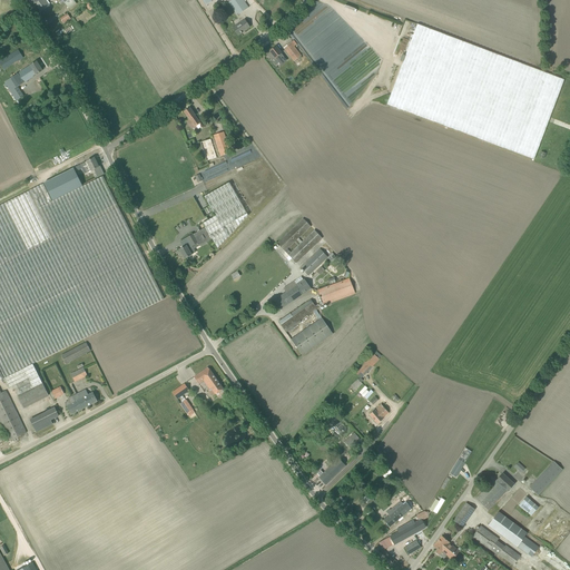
[(47,0),(29,0),(32,5),(36,3),(39,8),(41,12),(49,7),(48,6),(50,3),(47,0)]
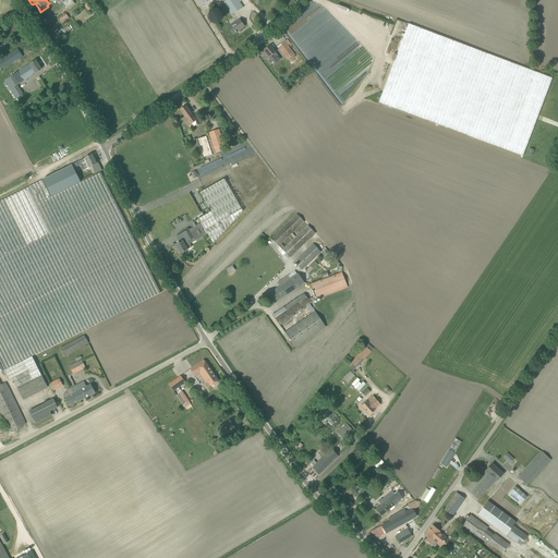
[(75,4),(72,0),(67,0),(63,3),(68,9),(75,4)]
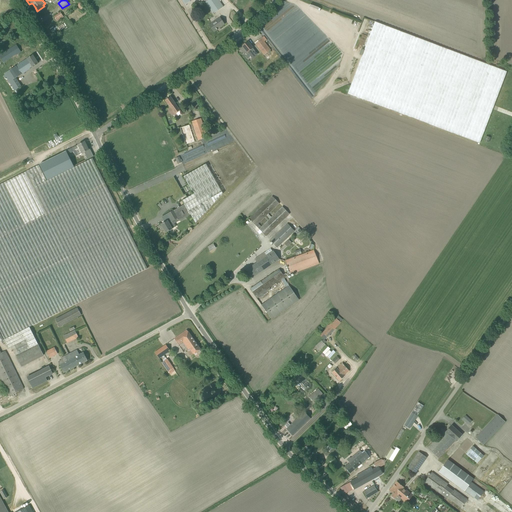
[(223,7),(218,0),(208,0),(205,2),(213,14),(223,7)]
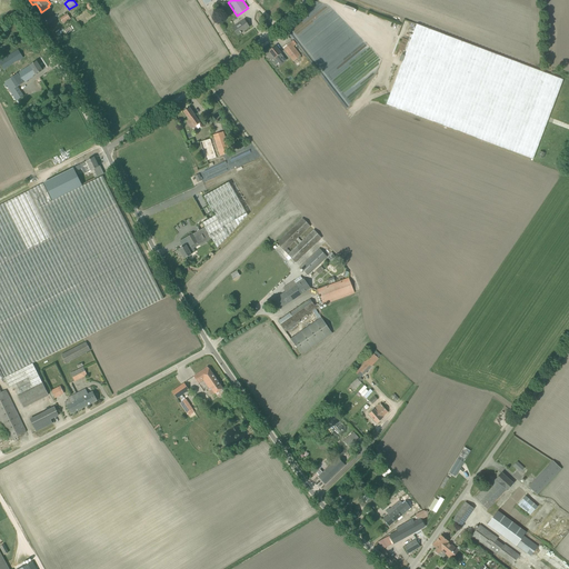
[(568,0),(565,0),(555,53),(567,56),(566,59),(568,59),(568,0)]
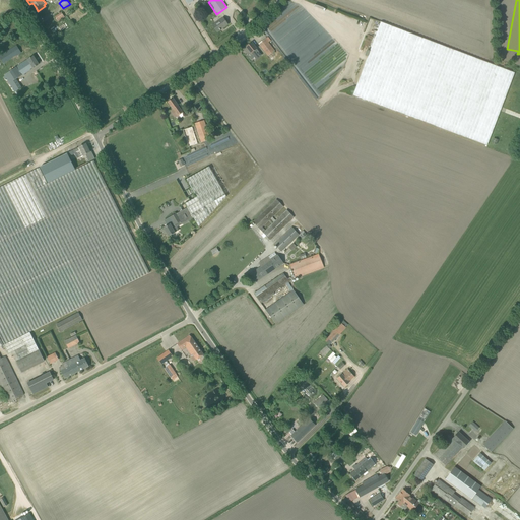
[(55,17),(58,22),(65,17),(62,12),(55,17)]
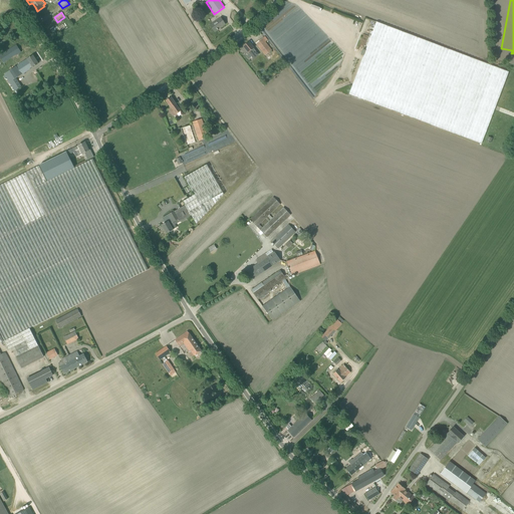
[(214,32),(225,24),(221,18),(210,25),(214,32)]
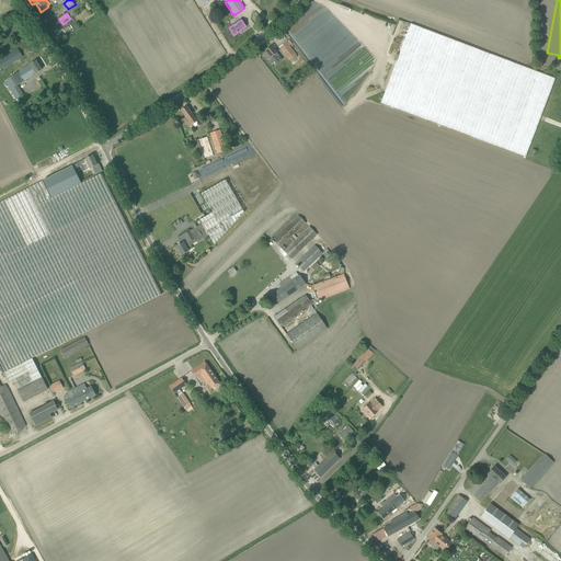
[(526,157),(541,115),(556,79),(411,24),(397,61),(381,102),(526,157)]
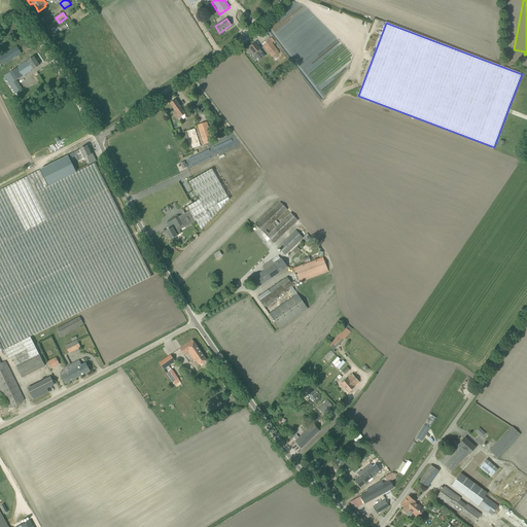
[(272,43),(275,41),(272,37),(269,39),(262,44),(273,57),(276,54),(277,55),(279,54),(278,51),(279,51),(272,43)]
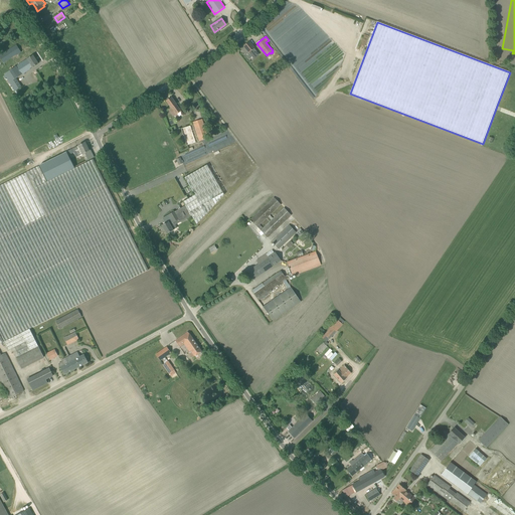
[(245,54),(248,52),(250,51),(253,54),(256,52),(253,48),(254,48),(249,42),(244,46),(244,47),(241,49),(245,54)]
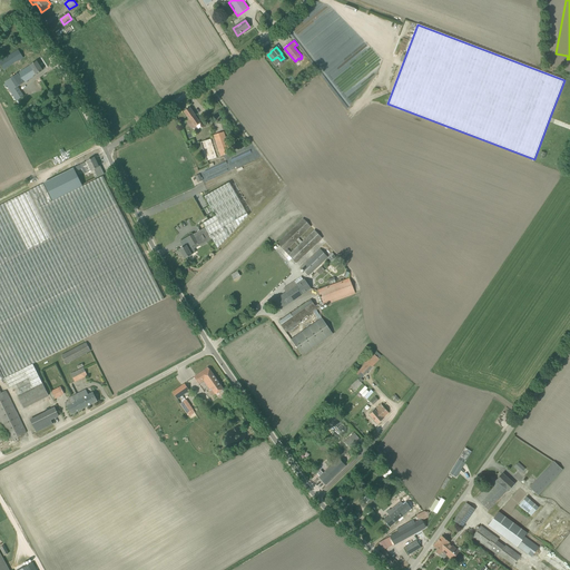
[(23,58),(18,50),(12,53),(18,61),(23,58)]
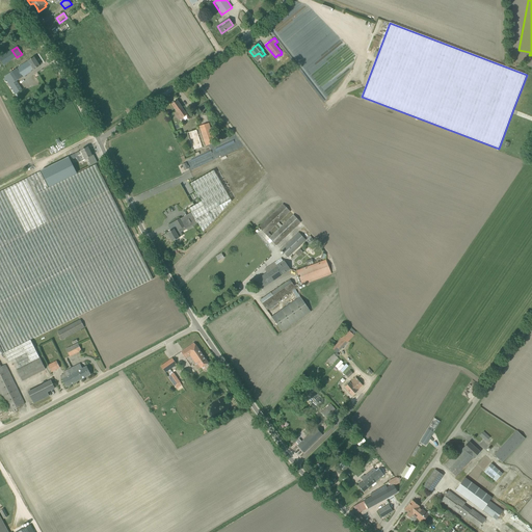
[(31,71),(40,65),(34,57),(4,77),(16,95),(22,90),(16,81),(31,72),(31,71)]
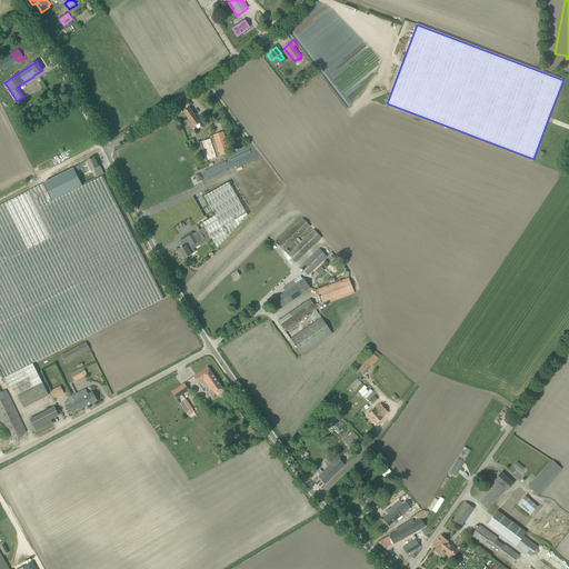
[(195,116),(189,108),(183,111),(189,119),(197,130),(201,126),(195,116)]
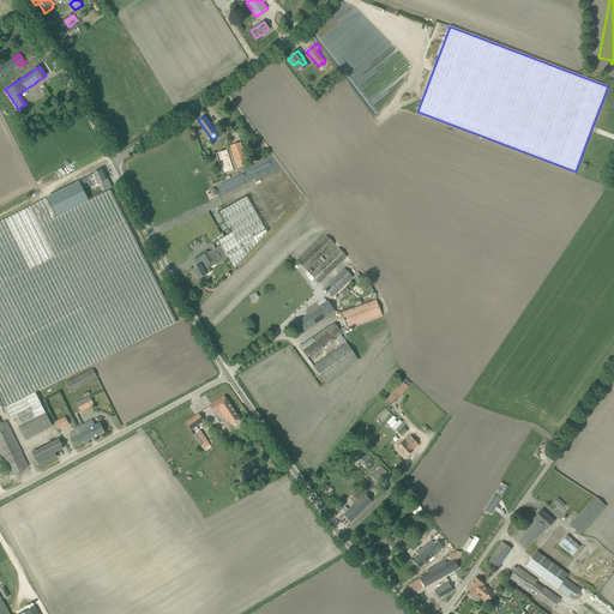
[(240,143),(230,145),(238,168),(248,164),(240,143)]
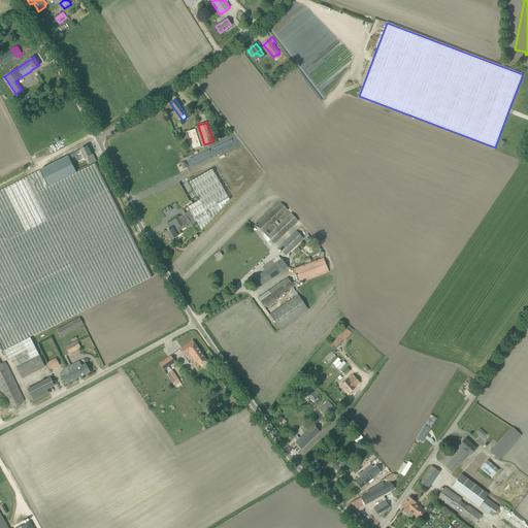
[(195,129),(186,132),(192,149),(201,146),(195,129)]
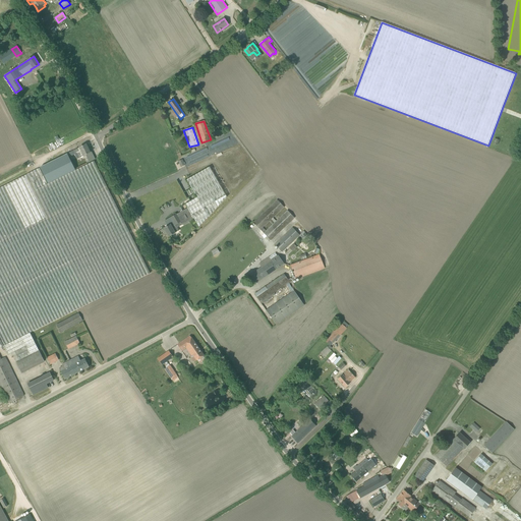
[(79,158),(83,156),(91,153),(87,145),(67,154),(69,157),(77,153),(79,158)]
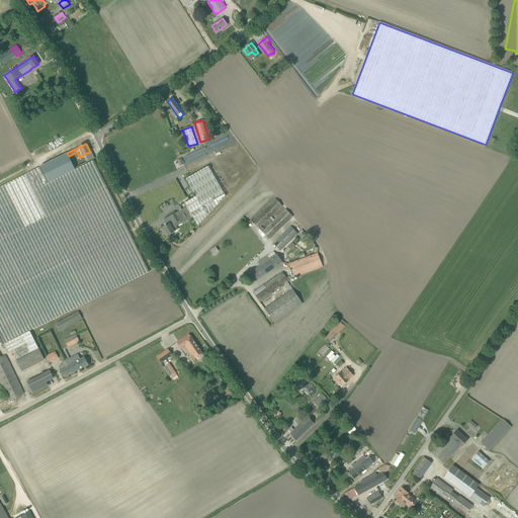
[(149,271),(94,160),(48,183),(39,167),(27,173),(0,186),(0,345),(4,344),(30,331),(149,271)]
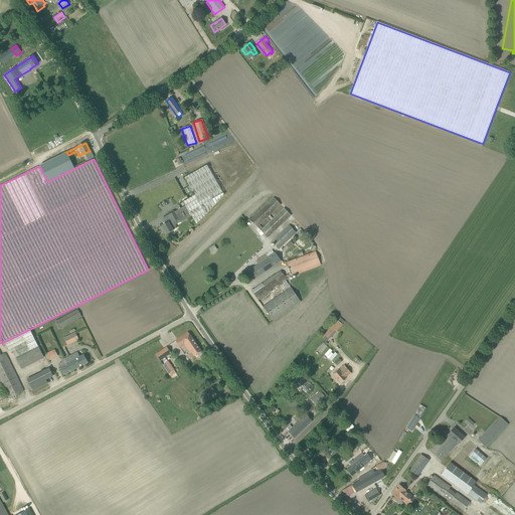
[(57,167),(61,174),(73,168),(70,161),(57,167)]
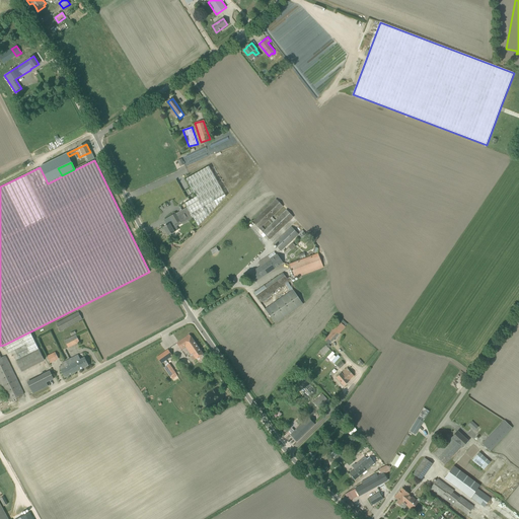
[(187,207),(193,217),(198,226),(226,196),(223,191),(209,166),(190,176),(186,179),(196,197),(184,203),(187,207)]
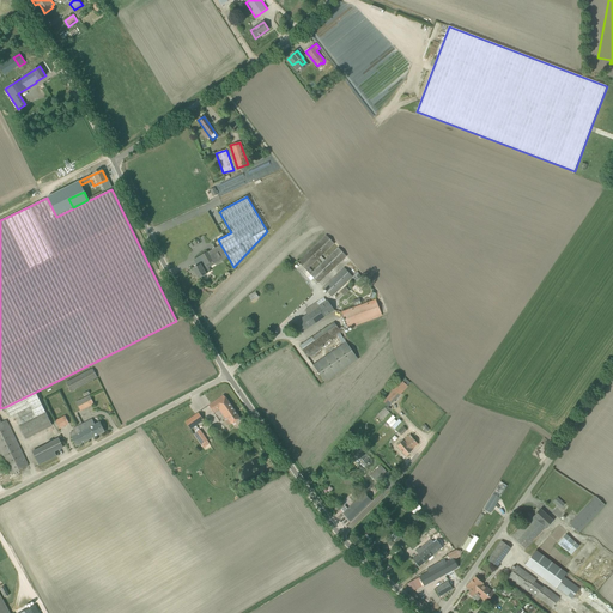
[(338,248),(313,272),(309,267),(334,243),(326,235),(298,261),(319,283),(346,256),(338,248)]
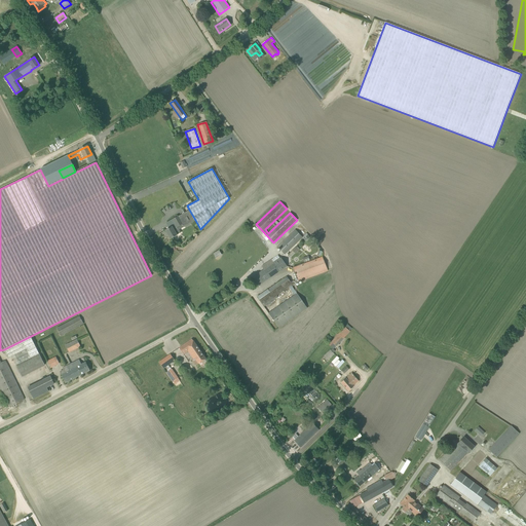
[(195,220),(189,210),(178,216),(183,223),(184,227),(195,220)]
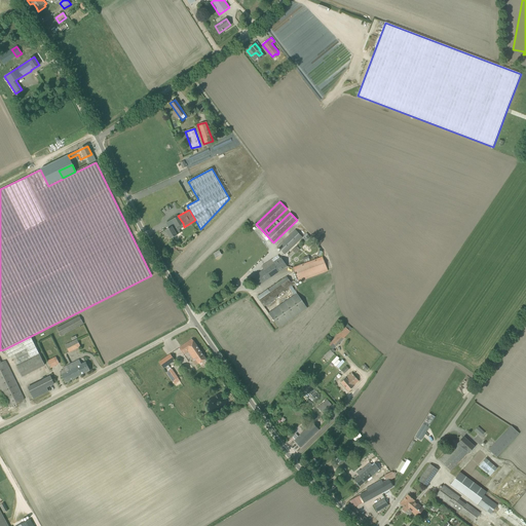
[(179,230),(179,229),(178,226),(183,223),(178,216),(173,219),(176,224),(171,227),(165,230),(170,238),(181,232),(179,230)]
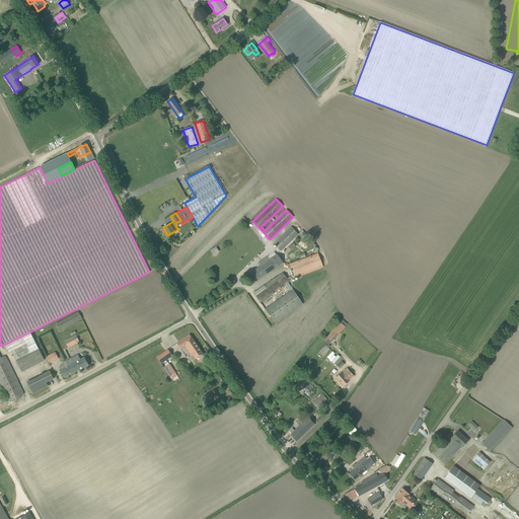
[(291,226),(274,243),(281,250),(298,234),(291,226)]
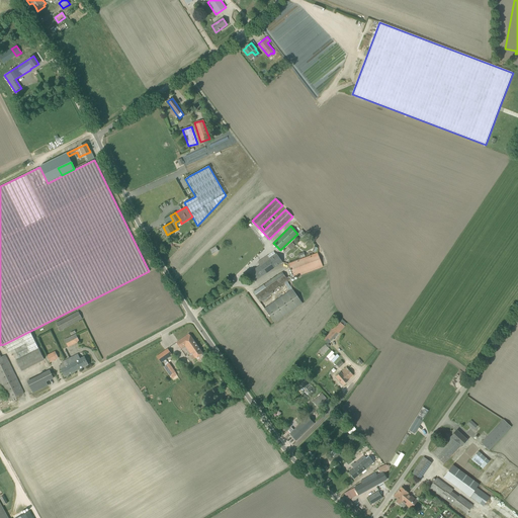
[(212,254),(219,251),(216,246),(209,249),(212,254)]
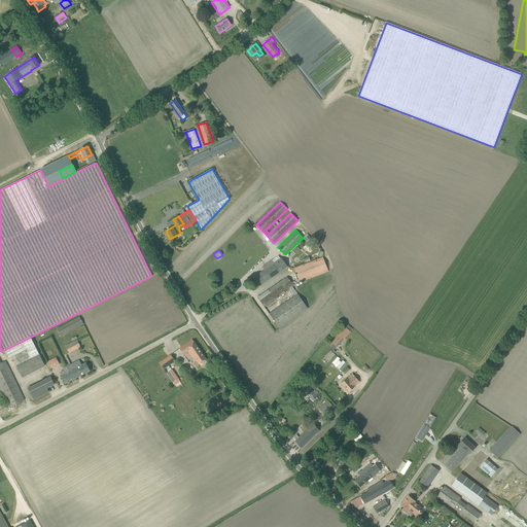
[(323,257),(293,269),(299,282),(328,271),(323,257)]
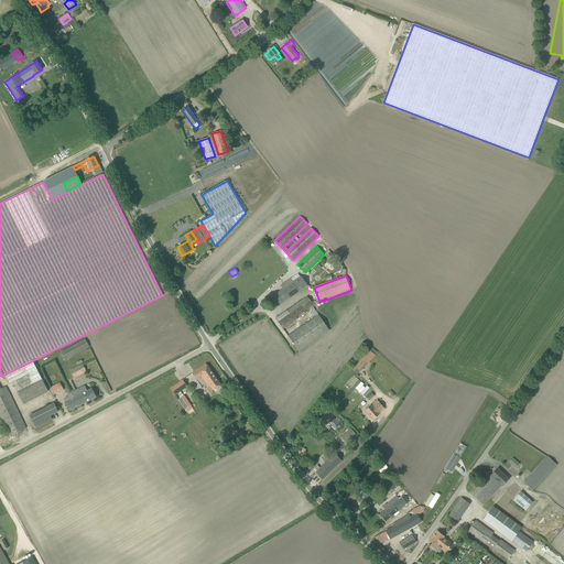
[(283,289),(272,297),(278,306),(307,286),(301,277),(293,282),(291,278),(281,285),(283,289)]
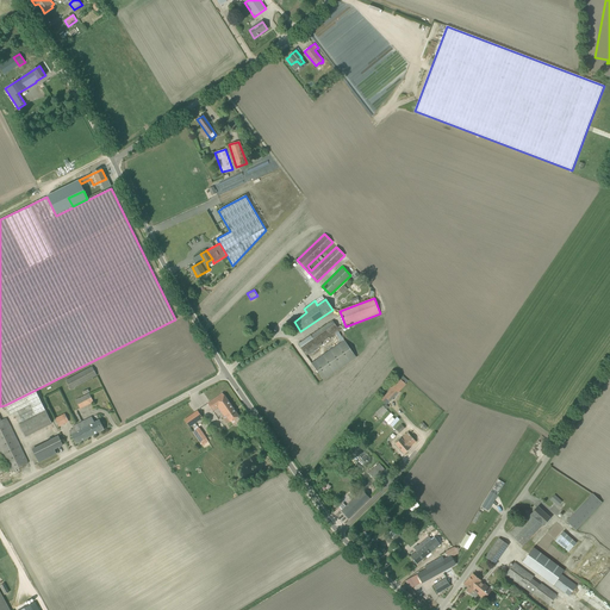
[(305,354),(330,336),(340,330),(332,321),(298,344),(305,354)]
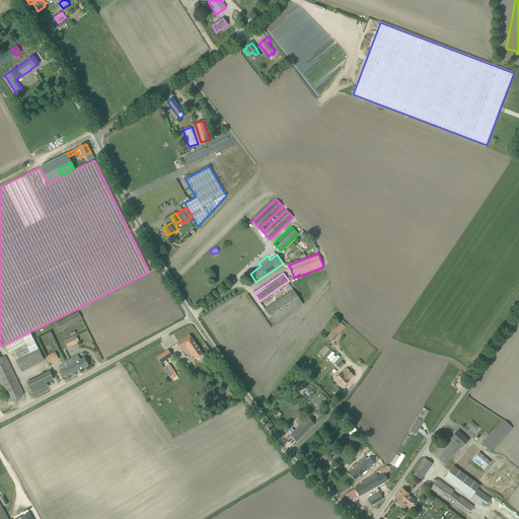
[(303,304),(293,290),(265,309),(275,323),(303,304)]
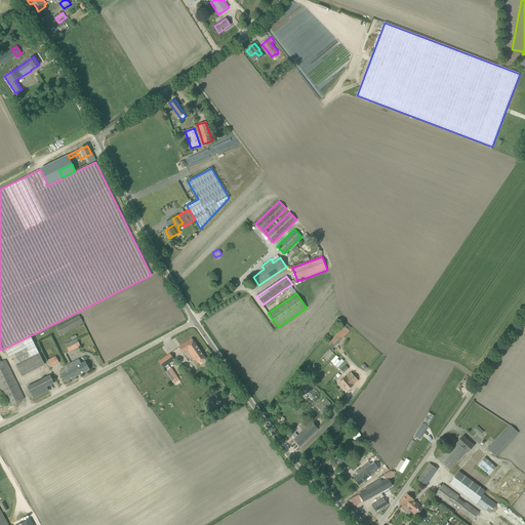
[(83,323),(79,316),(56,327),(61,335),(83,323)]
